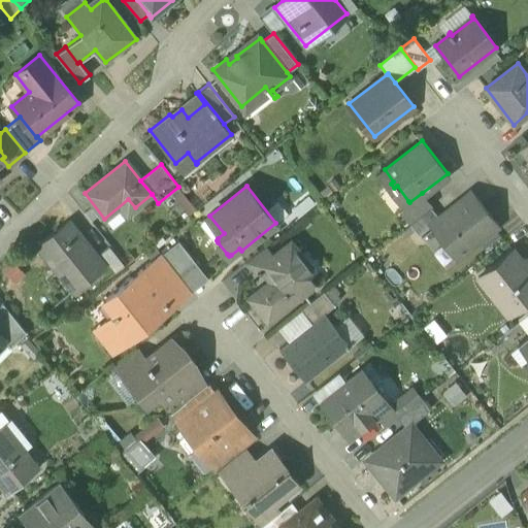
[(439,216),(430,223),(431,224),(457,257),(458,257),(456,254),(475,238),(477,240),(499,224),(472,190),(439,216)]
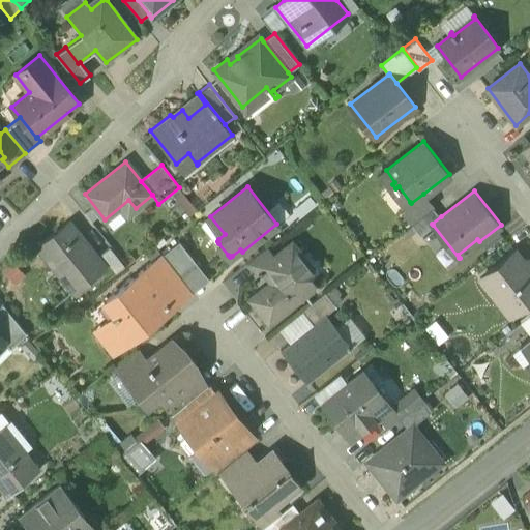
[(423,194),(411,203),(410,202),(401,209),(413,224),(434,207),(423,194)]
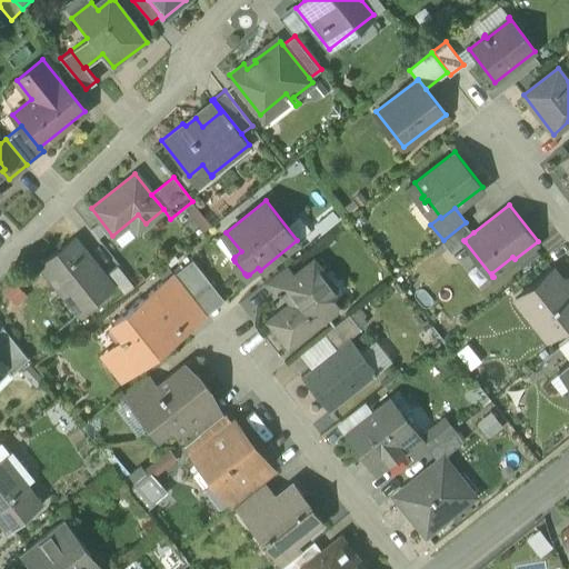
[(466,222),(443,240),(452,251),(465,241),(463,240),(473,232),(466,222)]
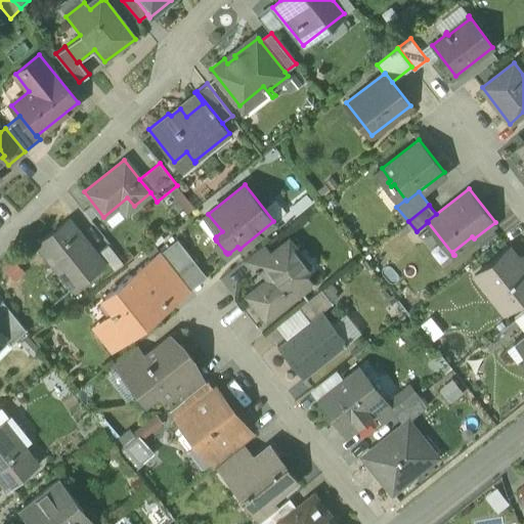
[(68,219),(36,244),(72,289),(102,264),(81,235),(79,237),(75,232),(77,231),(68,219)]
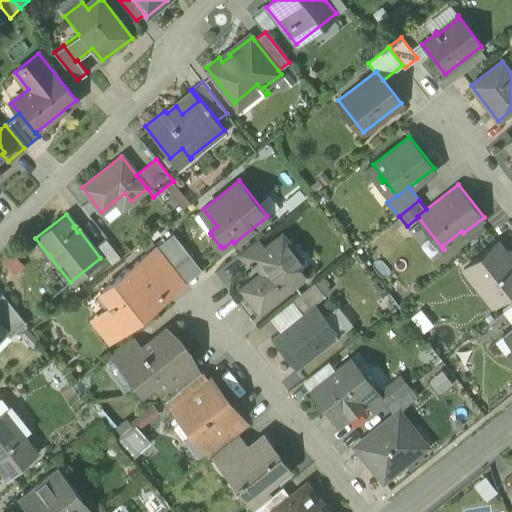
[(191,255),(173,232),(158,245),(175,267),(191,255)]
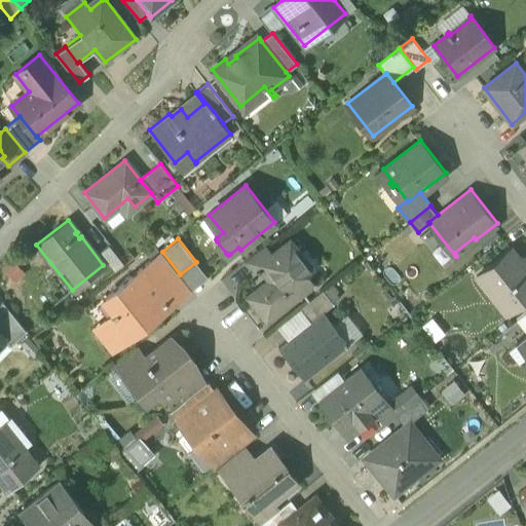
[(307,265),(289,241),(273,255),(263,263),(263,264),(276,279),(266,288),(264,286),(250,297),(267,318),(307,287),(308,283),(307,279),(300,271),(307,265)]
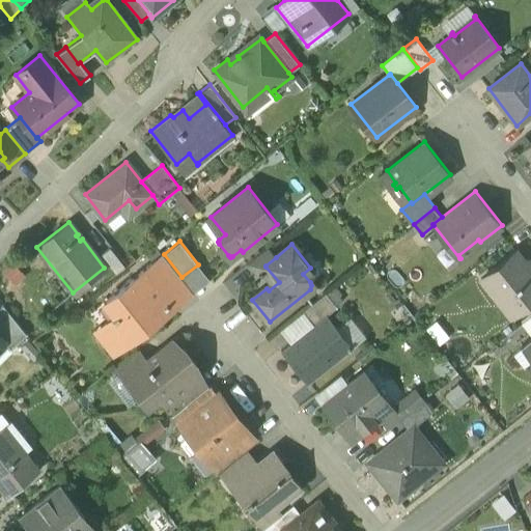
[(268,247),(247,263),(255,275),(258,273),(260,276),(264,272),(262,269),(266,267),(266,266),(276,257),(268,247)]
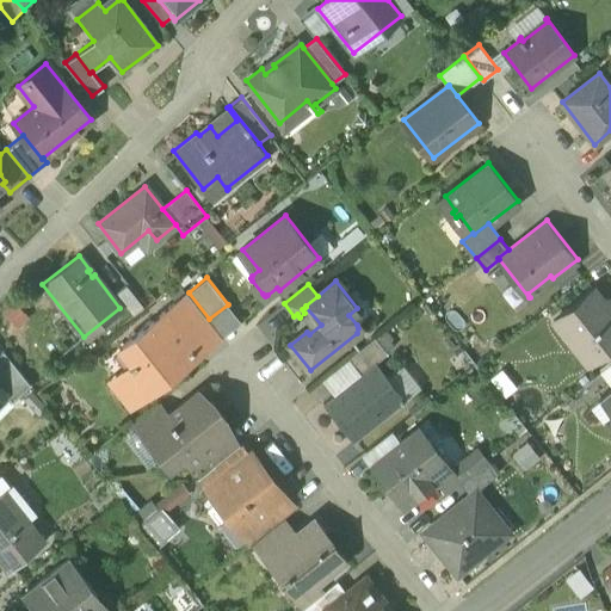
[(143,308),(125,285),(113,294),(131,316),(143,308)]
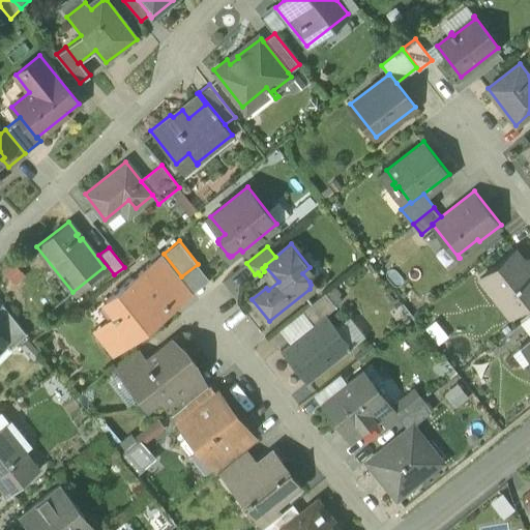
[(523,260),(516,252),(482,277),(501,301),(511,293),(522,305),(527,302),(529,299),(529,262),(529,261),(523,260)]
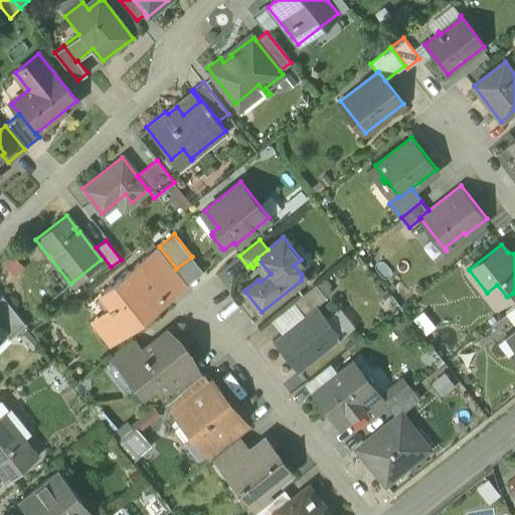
[(159,246),(139,263),(157,285),(157,284),(176,269),(159,246)]
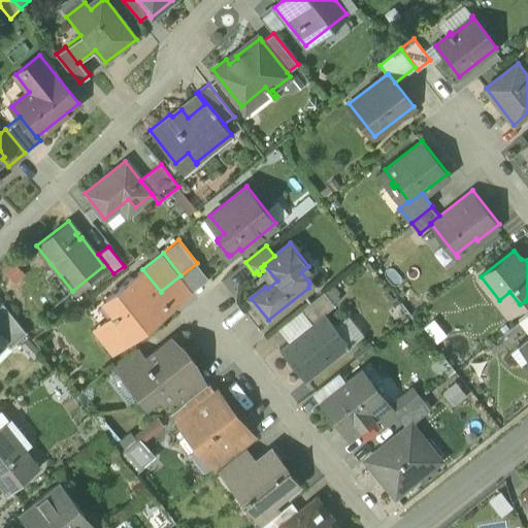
[(13,263),(3,271),(11,281),(21,272),(13,263)]
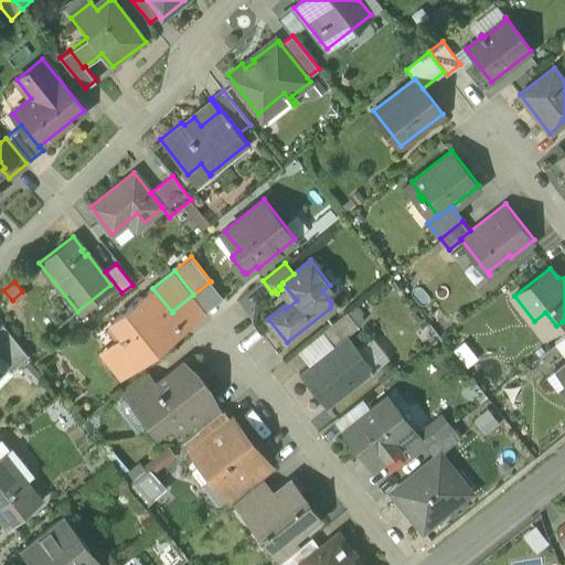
[(152,289),(113,320),(125,336),(110,347),(129,370),(158,347),(159,342),(158,339),(156,336),(162,331),(166,336),(181,323),(172,311),(172,312),(152,288),(151,289),(152,289)]
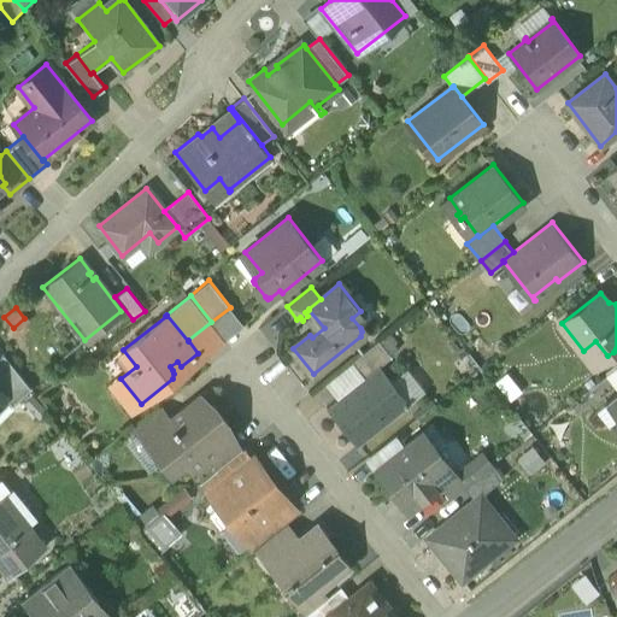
[(380,341),(353,362),(353,363),(364,376),(380,364),(380,365),(392,356),(380,341)]
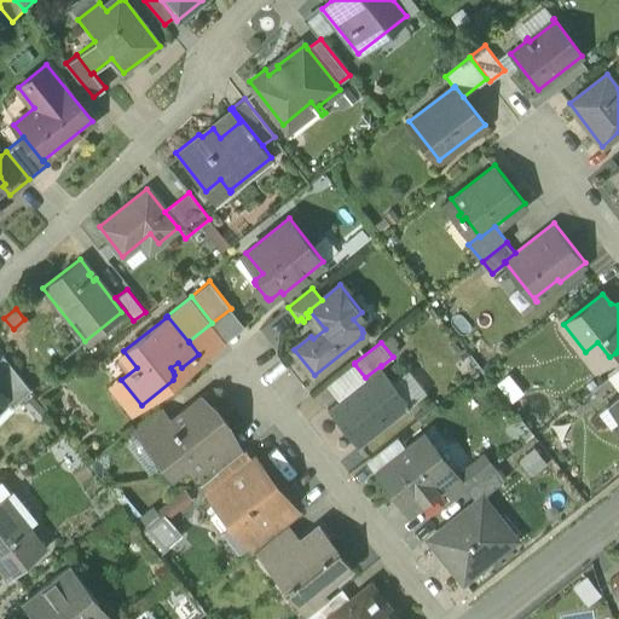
[(0,394),(9,404),(13,409),(32,392),(1,362),(0,363),(0,394)]
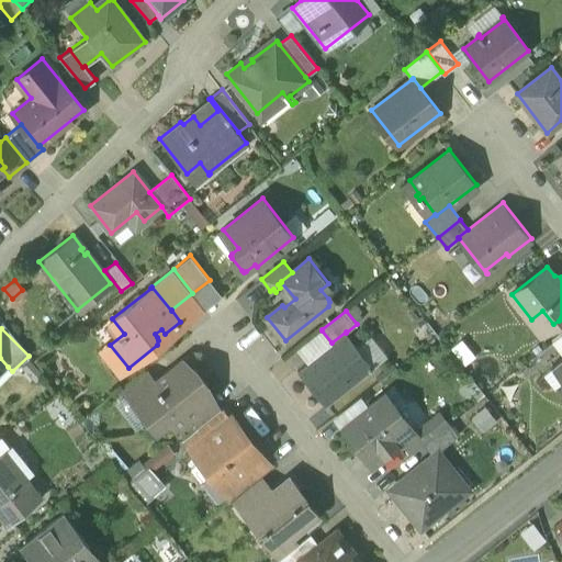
[(322,330),(300,348),(310,360),(332,343),(322,330)]
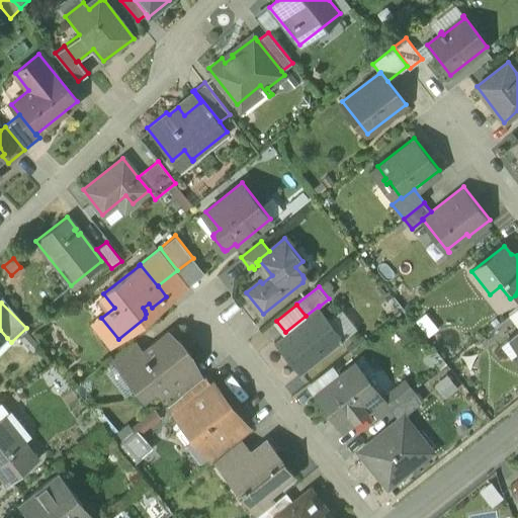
[(285,332),(274,341),(300,373),(344,338),(319,307),(319,306),(306,316),(285,332)]
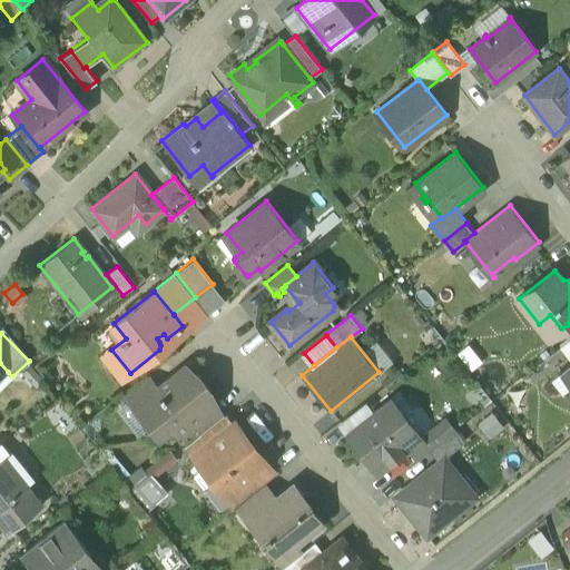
[(185,364),(156,386),(156,387),(133,406),(134,408),(138,404),(148,419),(147,424),(157,436),(170,426),(175,434),(194,420),(193,419),(214,402),(207,392),(210,390),(197,373),(194,376),(185,364)]
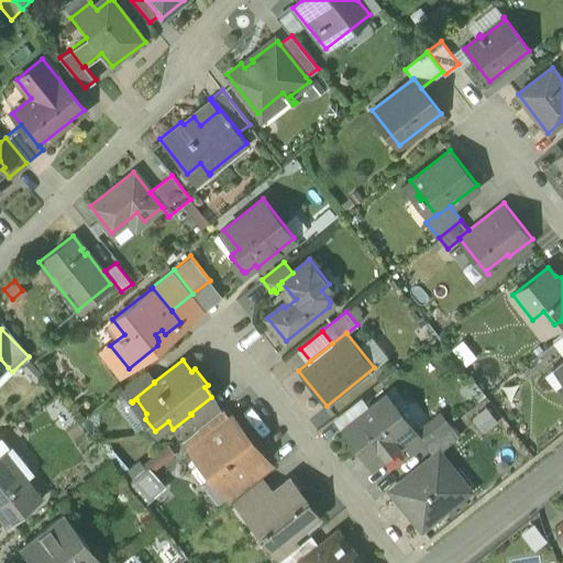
[(145,372),(122,389),(131,401),(154,383),(154,382),(145,372)]
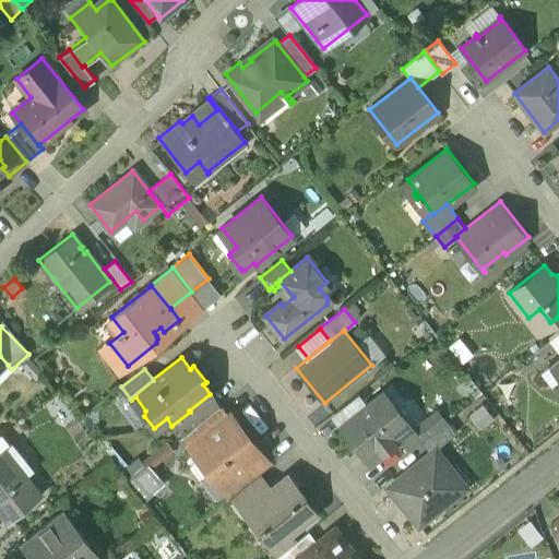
[(367,403),(340,425),(341,427),(346,423),(357,436),(354,439),(370,460),(368,461),(369,463),(401,439),(415,428),(414,426),(413,426),(408,429),(382,394),(385,391),(384,390),(367,403)]
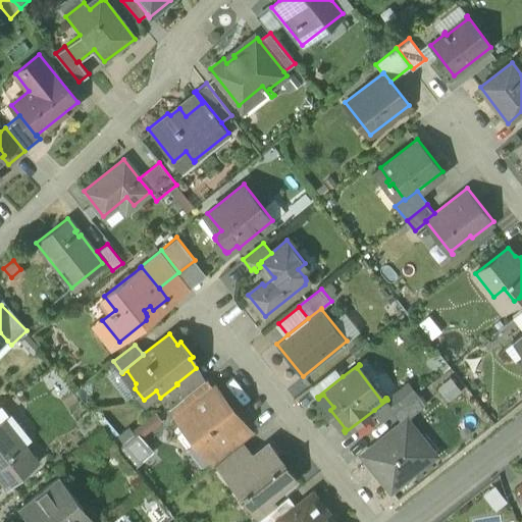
[(335,367),(309,387),(317,397),(343,376),(335,367)]
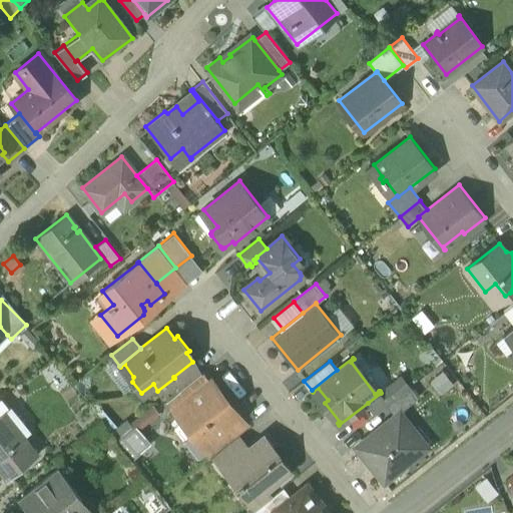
[(192,362),(173,377),(174,378),(182,389),(201,374),(192,362)]
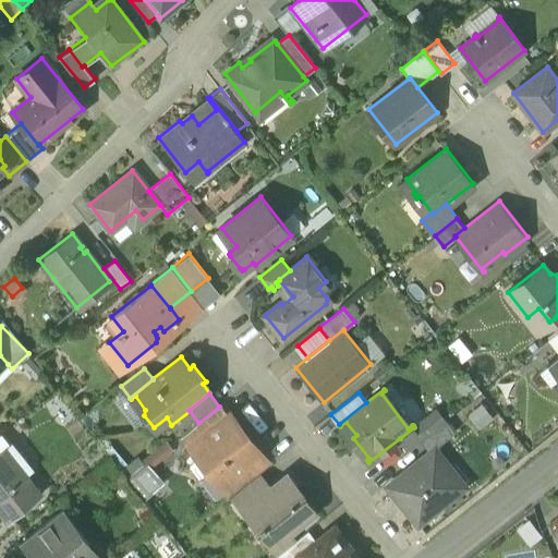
[(229,415),(192,445),(230,494),(255,474),(268,464),(229,415)]
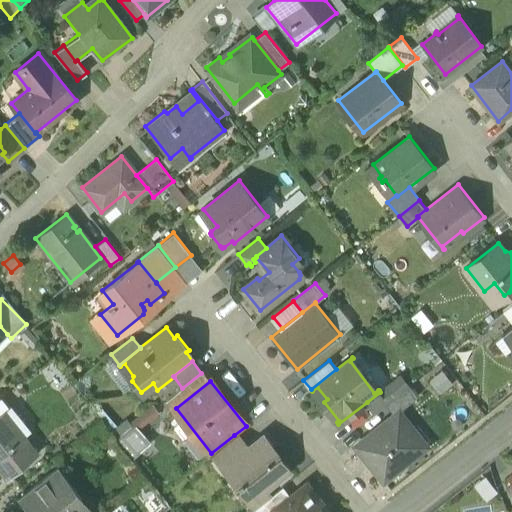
[(387,384),(379,390),(380,392),(367,402),(375,413),(391,400),(397,395),(387,384)]
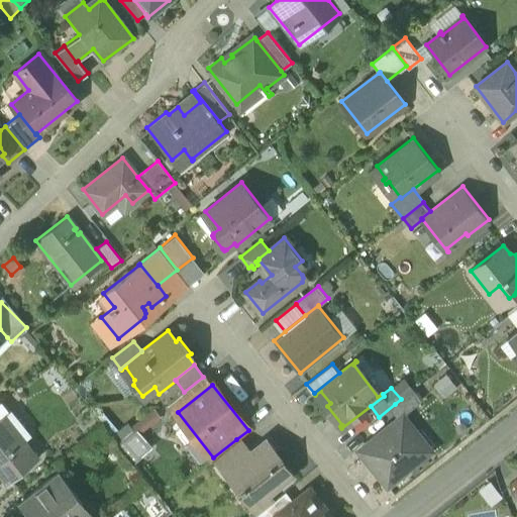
[(401,399),(395,404),(403,414),(422,399),(414,389),(401,399)]
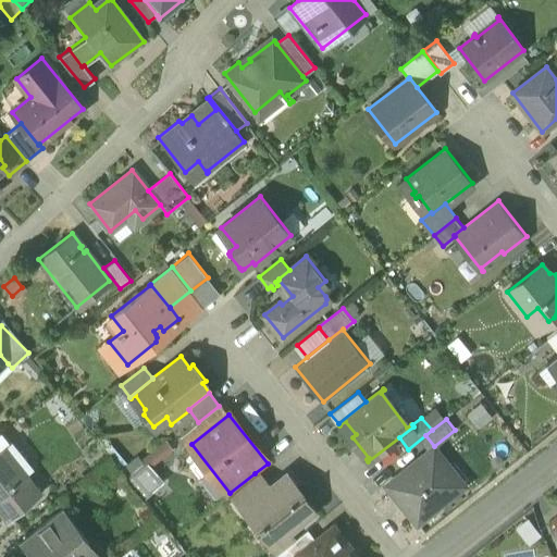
[(39,494),(3,448),(0,450),(0,511),(7,520),(39,494)]
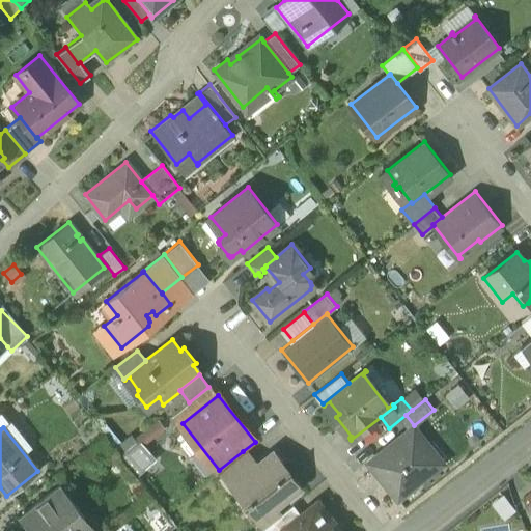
[(423,449),(409,429),(369,459),(397,496),(442,462),(428,445),(423,449)]
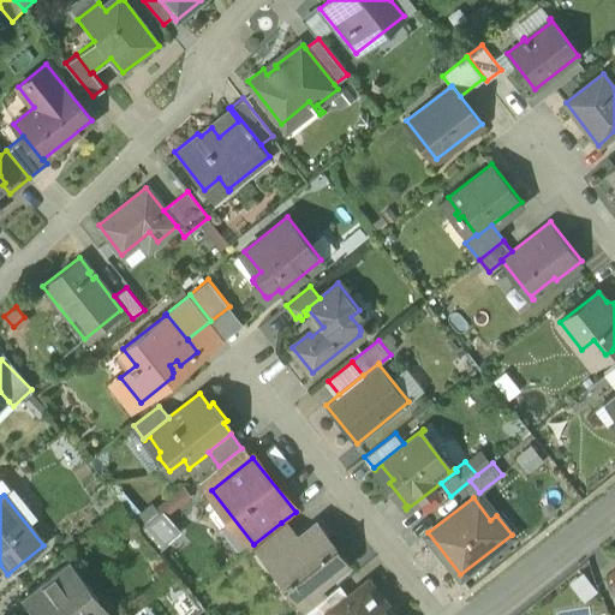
[(168,541),(185,527),(167,503),(150,517),(168,541)]
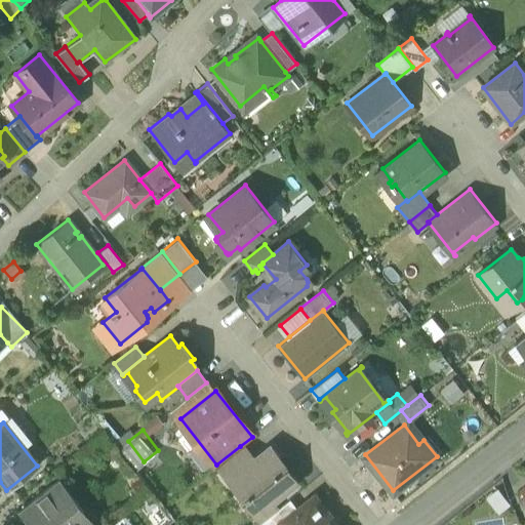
[(216,465),(215,466),(228,482),(253,462),(252,461),(240,446),(216,465)]
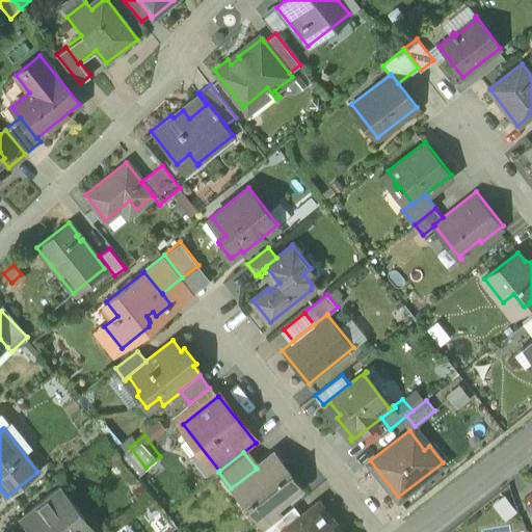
[(276,452),(256,468),(257,469),(231,488),(245,506),(253,500),(262,512),(271,504),(299,483),(290,471),(276,452)]
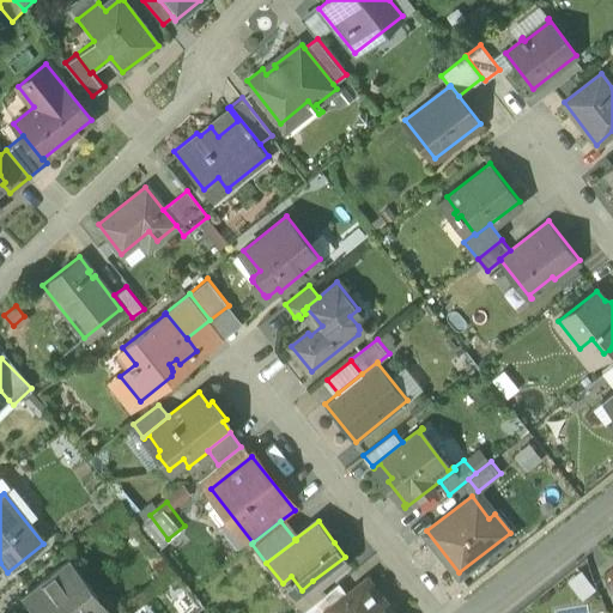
[(68,560),(24,595),(25,596),(28,595),(36,605),(36,611),(37,612),(99,612),(92,602),(98,598),(68,560)]
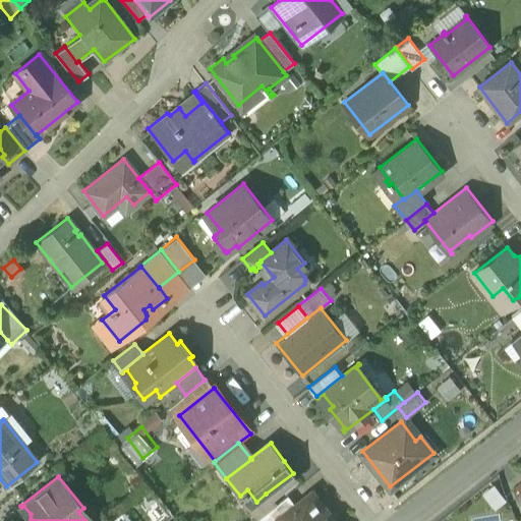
[(296,505),(280,518),(281,519),(282,520),(334,520),(311,493),(296,505)]
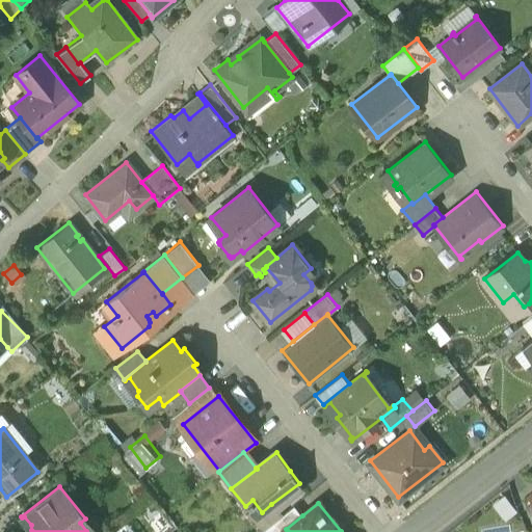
[(262,512),(255,517),(263,529),(281,515),(271,504),(262,512)]
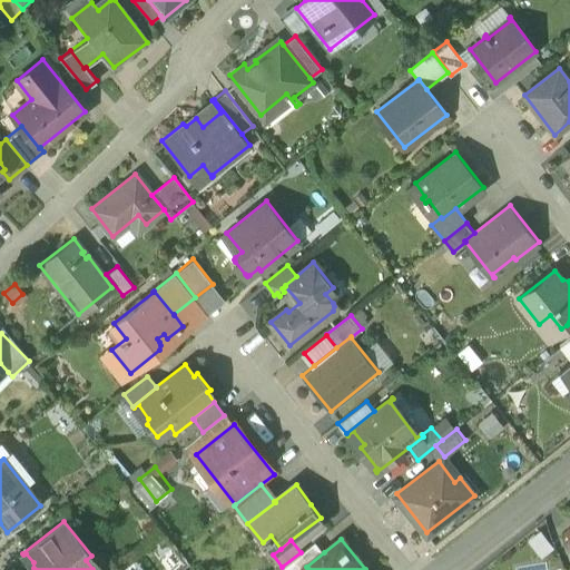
[(282,567),(277,569),(304,569),(307,568),(306,567),(324,552),(315,541),(301,552),(282,567)]
